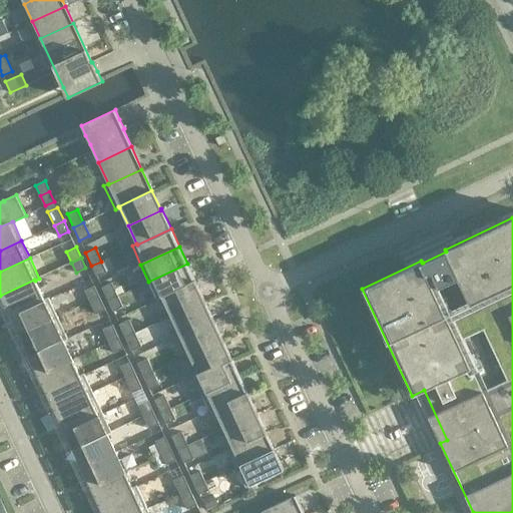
[(106,272),(101,262),(91,266),(96,277),(106,272)]
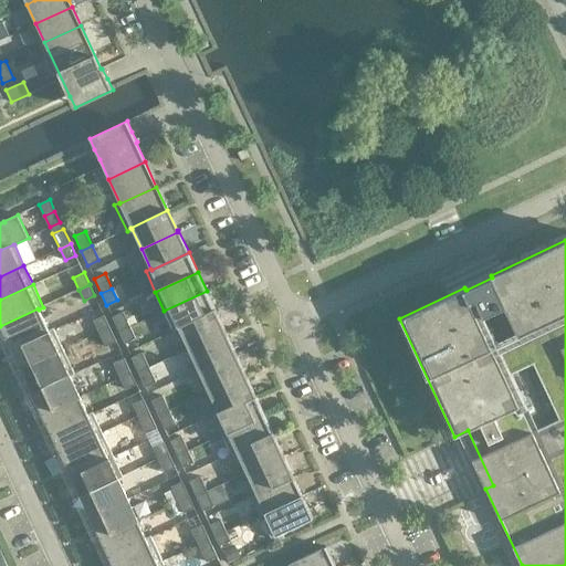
[(216,310),(207,291),(164,311),(174,332),(179,329),(178,327),(216,310)]
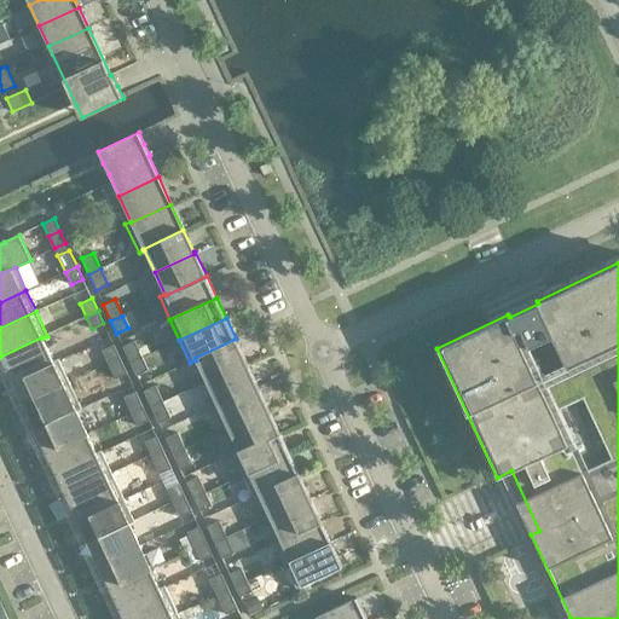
[(41,337),(0,357),(1,359),(0,359),(0,364),(4,372),(7,371),(12,381),(12,382),(53,363),(53,362),(42,339),(41,337)]
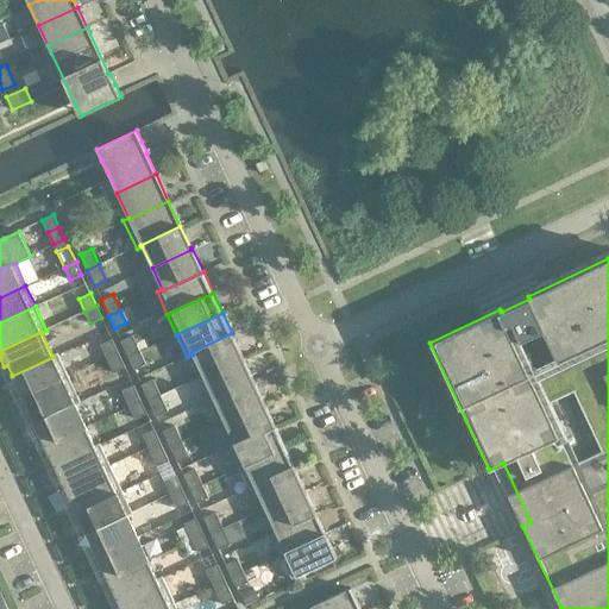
[(243,357),(232,333),(192,352),(193,355),(202,376),(243,357)]
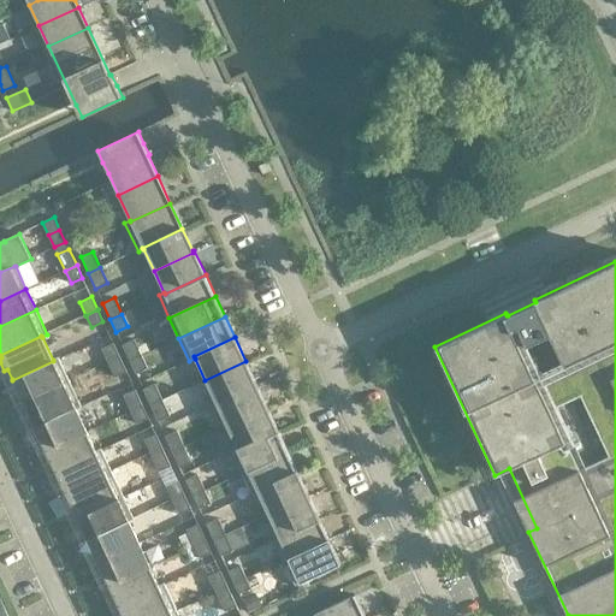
[(134,339),(122,344),(130,361),(141,355),(134,339)]
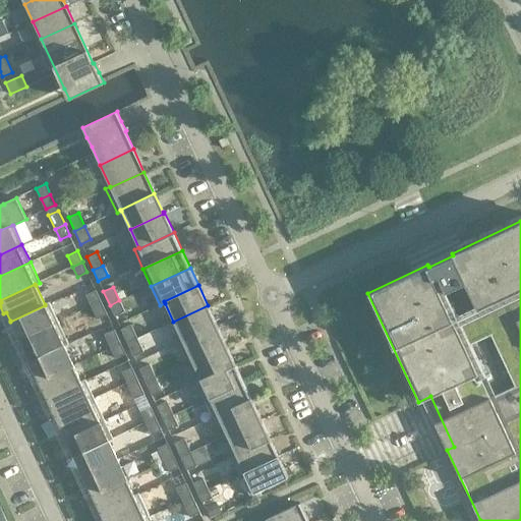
[(85,295),(91,305),(101,301),(96,290),(85,295)]
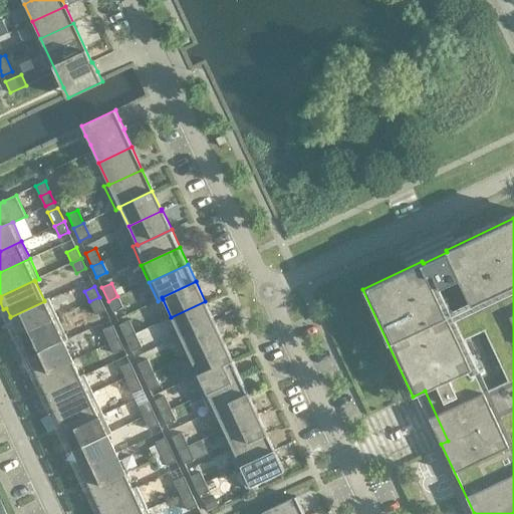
[(122,307),(117,296),(108,301),(112,311),(122,307)]
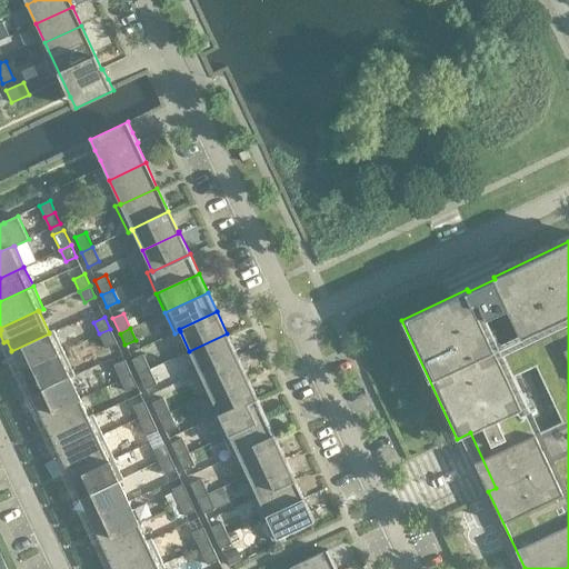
[(117,343),(110,329),(99,333),(106,348),(117,343)]
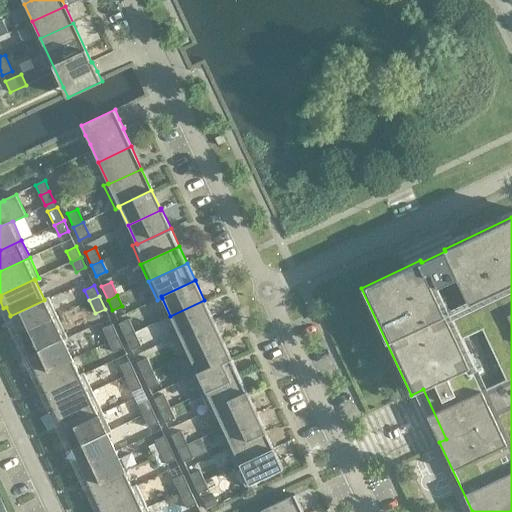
[(48,297),(44,299),(44,300),(10,316),(10,315),(8,316),(12,327),(15,326),(18,333),(57,315),(48,297)]
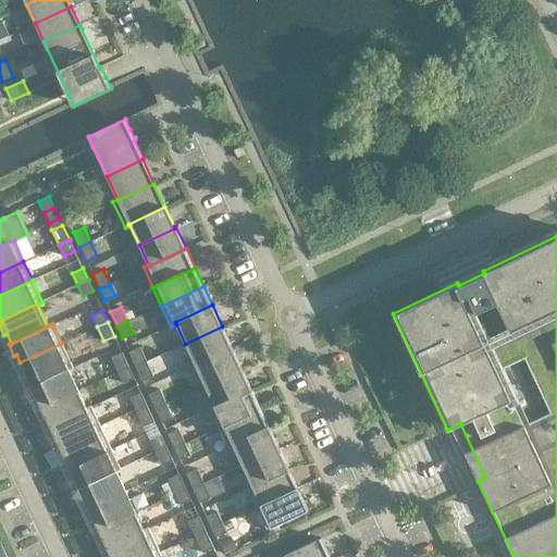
[(232,347),(222,326),(185,344),(195,364),(232,347)]
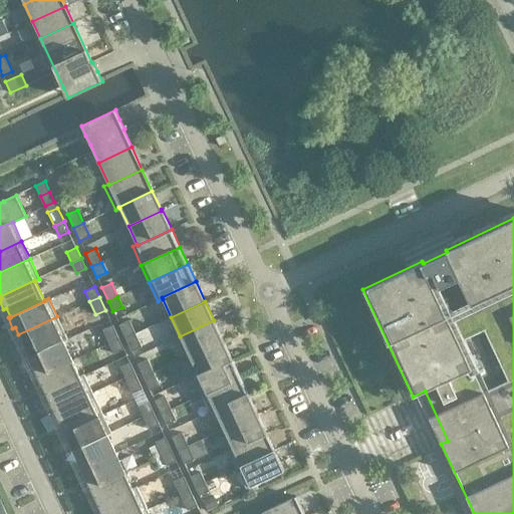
[(67,339),(57,316),(18,334),(20,337),(17,338),(21,348),(24,346),(29,356),(63,340),(63,341),(67,339)]
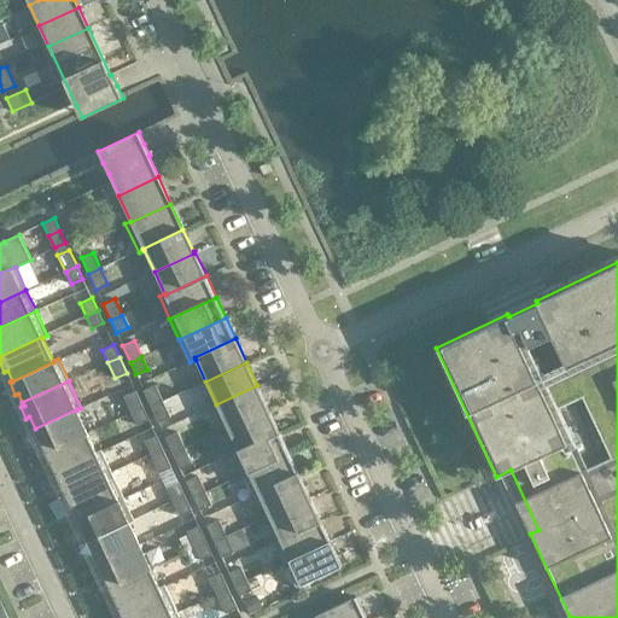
[(155,385),(144,390),(151,406),(163,401),(155,385)]
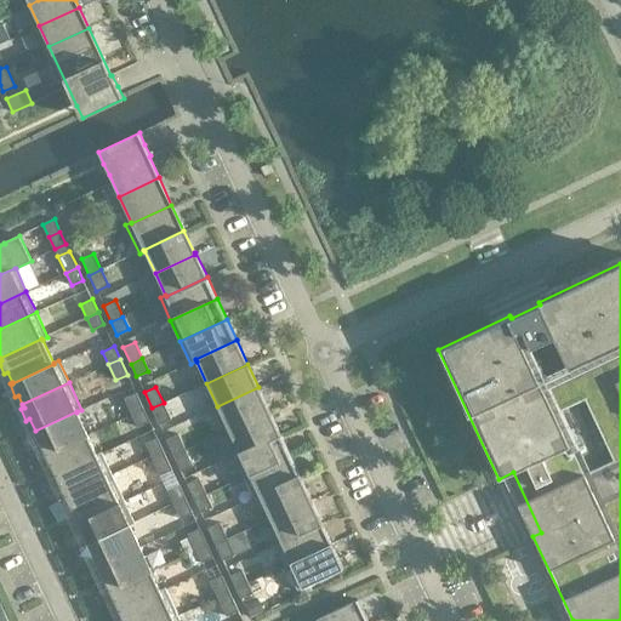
[(269,411),(258,387),(217,406),(228,429),(269,411)]
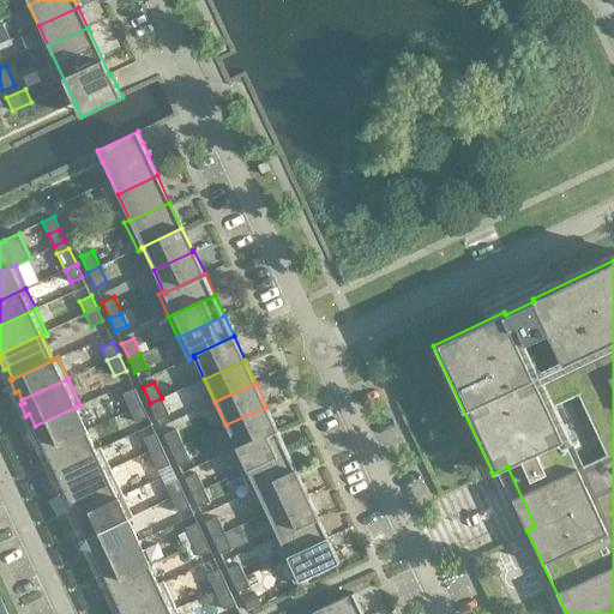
[(122,393),(130,410),(142,404),(134,389),(122,393)]
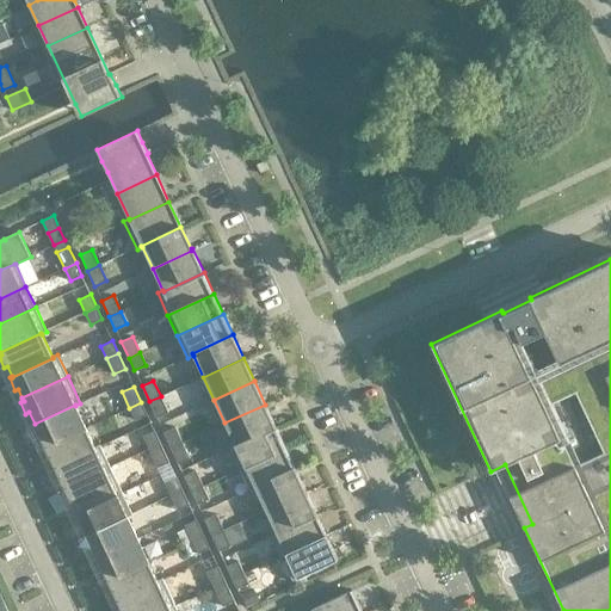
[(168,412),(161,396),(149,401),(156,418),(168,412)]
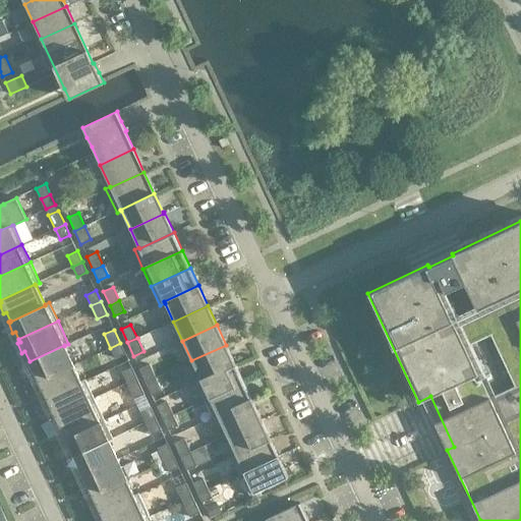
[(125,353),(120,343),(110,348),(115,358),(125,353)]
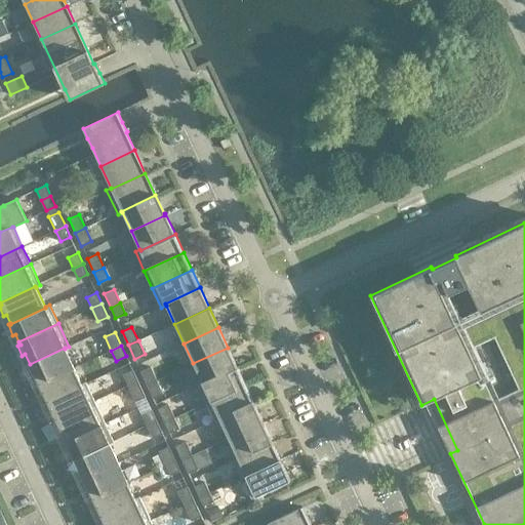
[(30,364),(38,384),(39,385),(74,368),(65,349),(65,348),(30,364)]
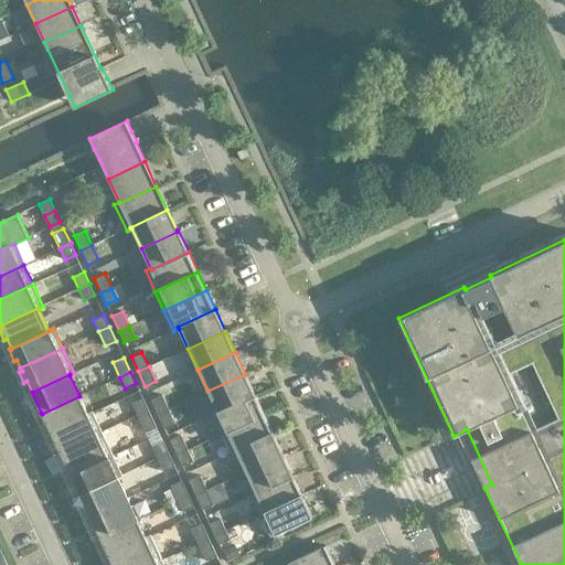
[(255,395),(245,374),(208,391),(217,412),(217,413),(255,395)]
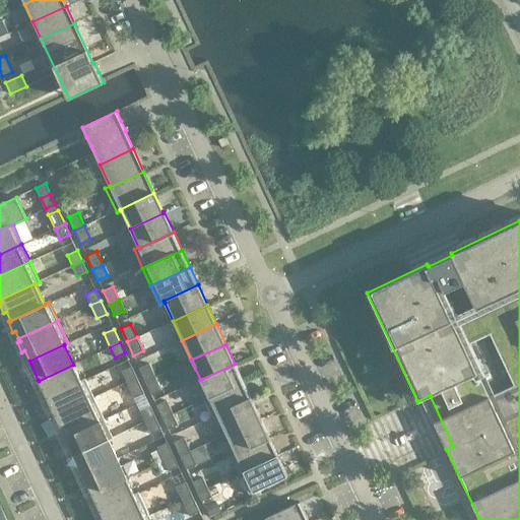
[(149,364),(139,368),(145,381),(155,377),(149,364)]
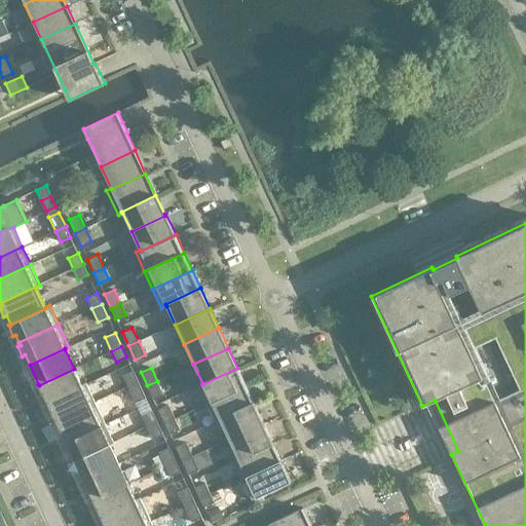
[(246,385),(237,368),(202,384),(202,383),(197,385),(207,404),(246,385)]
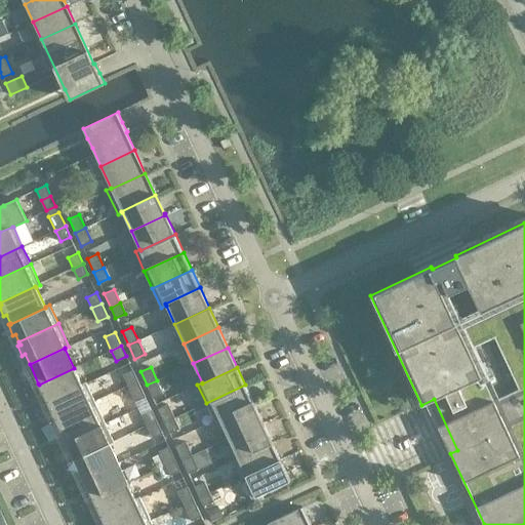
[(81,385),(74,368),(39,385),(38,384),(36,385),(41,395),(43,394),(47,402),(82,386),(81,385)]
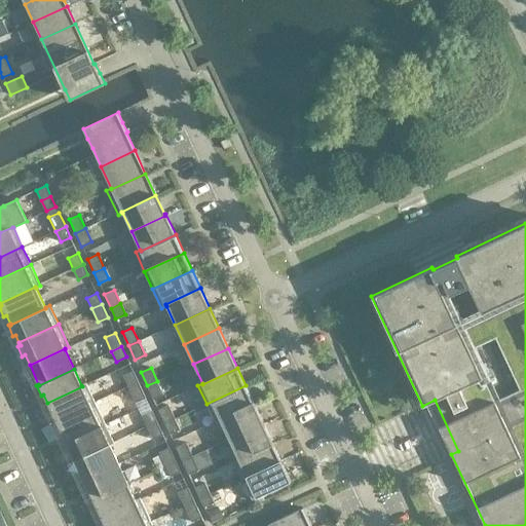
[(123,375),(128,386),(138,381),(133,371),(123,375)]
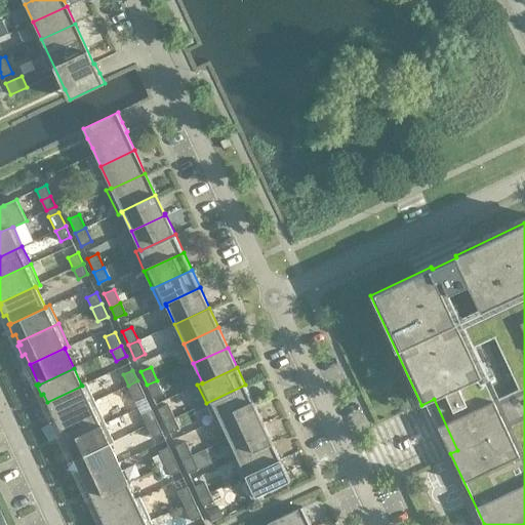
[(146,397),(137,380),(128,386),(135,402),(146,397)]
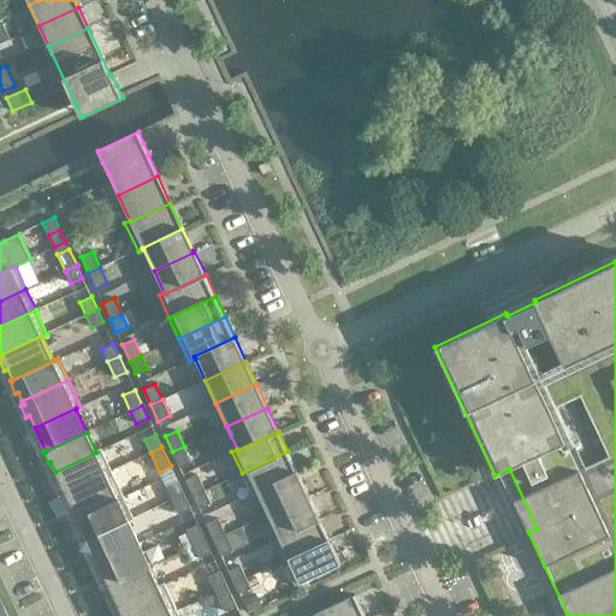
[(191,462),(184,446),(172,451),(179,468),(191,462)]
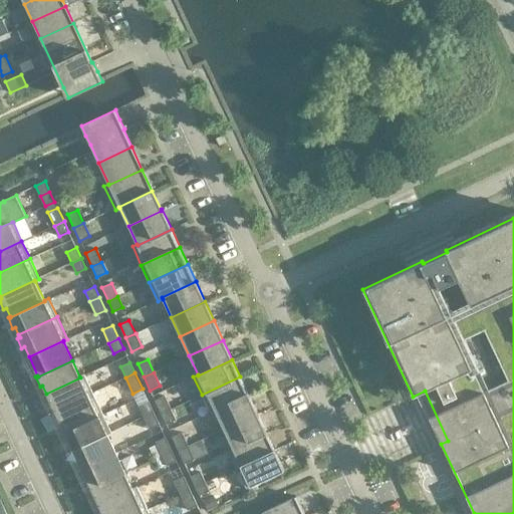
[(84,374),(79,376),(80,377),(46,394),(54,411),(92,393),(84,374)]
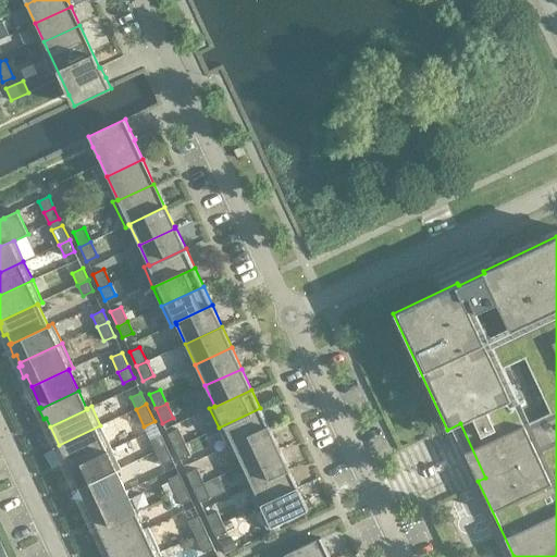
[(269,426),(260,408),(219,428),(229,448),(233,446),(232,444),(269,426)]
